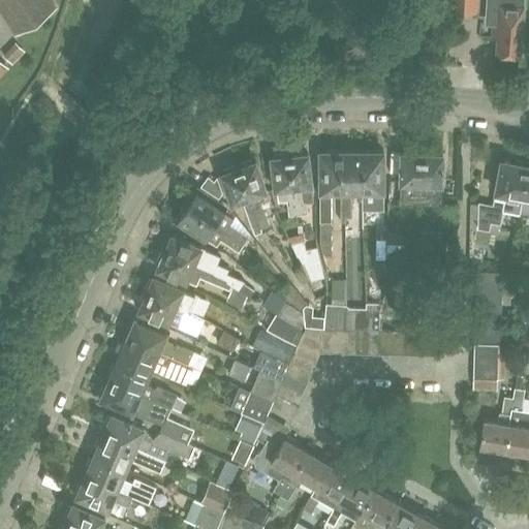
[(55,7),(50,0),(0,0),(0,8),(16,33),(55,7)]
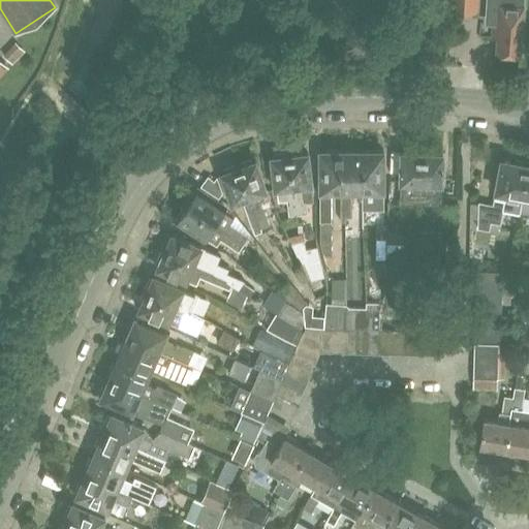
[(475,11),(475,0),(450,0),(450,10),(475,11)]
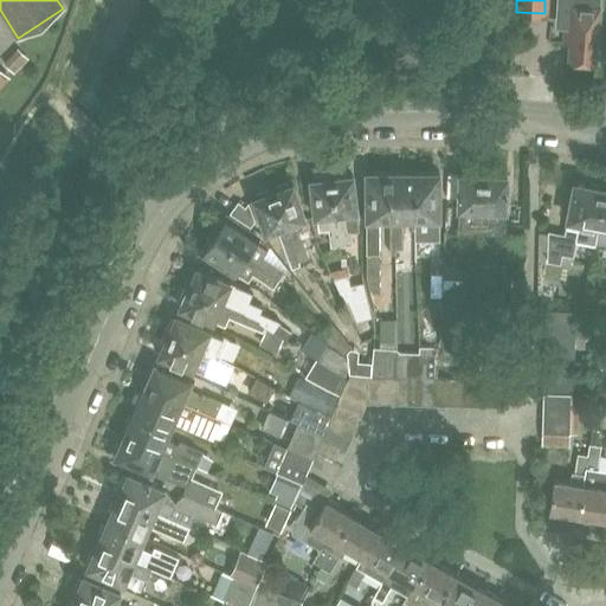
[(598,8),(595,7),(595,0),(558,0),(556,18),(560,18),(560,26),(565,26),(563,43),(571,43),(569,60),(594,62),(598,8)]
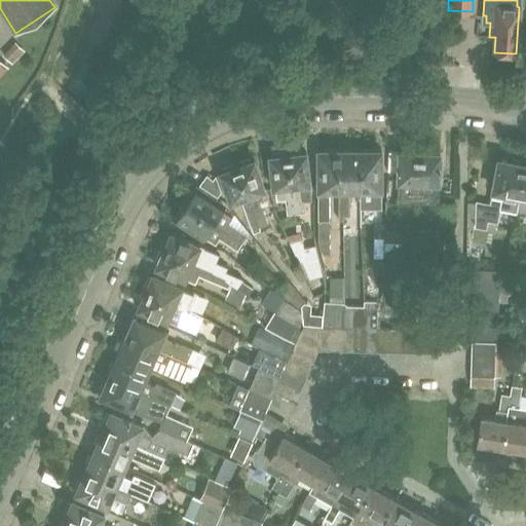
[(0,58),(0,75),(9,67),(0,58)]
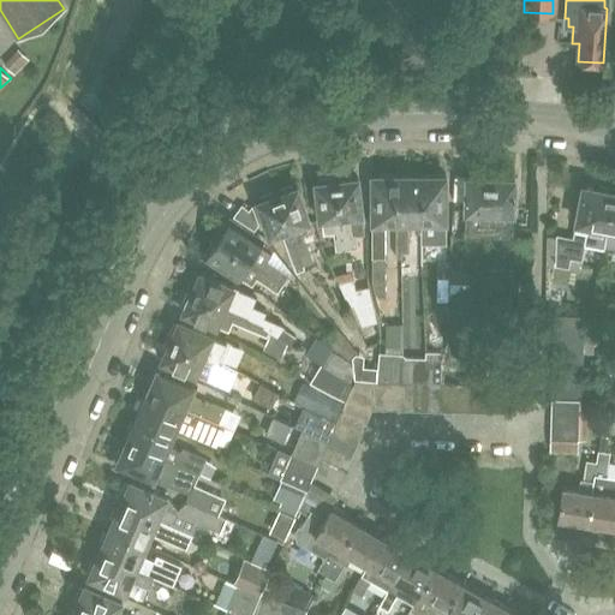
[(372,174),(372,256),(372,284),(375,293),(386,293),(386,256),(386,221),(396,221),(396,196),(402,196),(401,174),(372,174)]
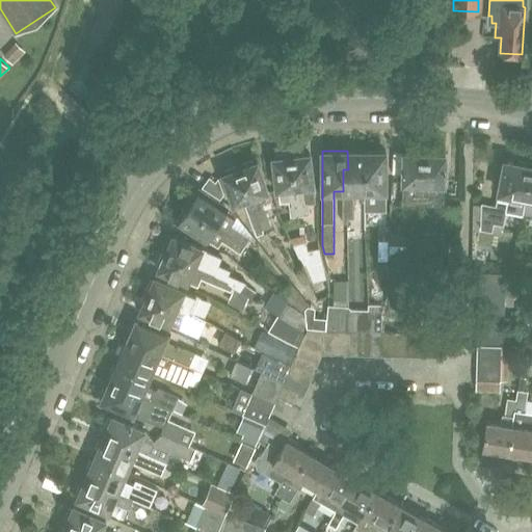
[(353,191),(363,191),(366,191),(366,151),(347,151),(348,169),(343,169),(343,191),(343,221),(348,221),(348,216),(353,216),(353,191)]
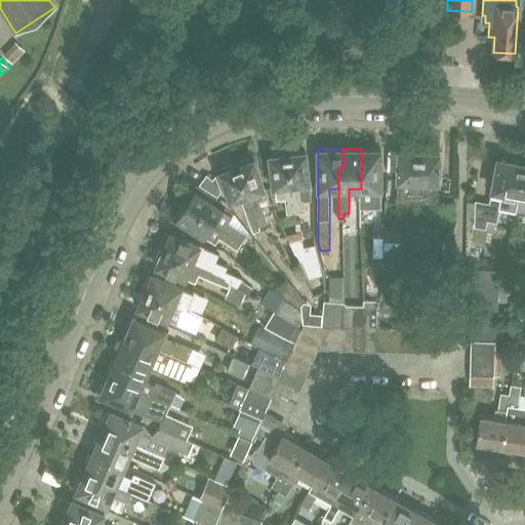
[(381,149),(361,149),(361,189),(358,189),(358,208),(381,209),(381,149)]
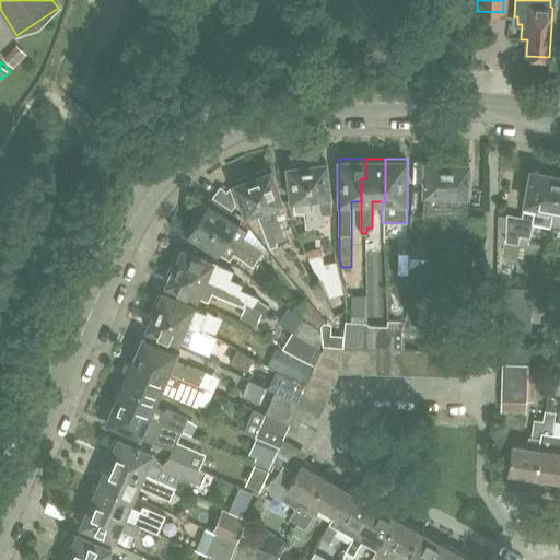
[(424,216),(445,216),(447,161),(441,161),(441,159),(430,159),(430,161),(426,161),(424,191),(426,191),(424,216)]
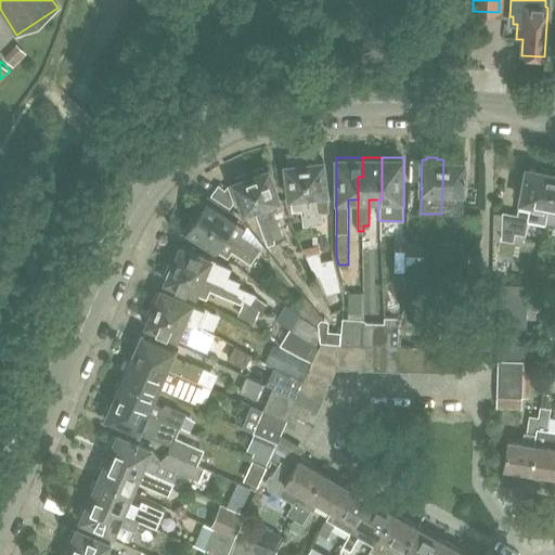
[(452,160),(443,159),(441,214),(463,215),(464,192),(465,192),(465,160),(462,160),(462,158),(452,157),(452,160)]
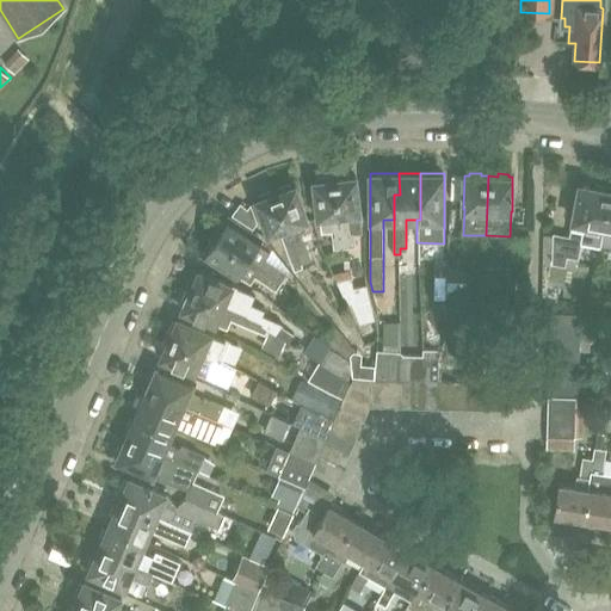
[(349,174),(334,177),(340,235),(341,247),(355,246),(353,234),(362,233),(355,177),(350,178),(349,174)]
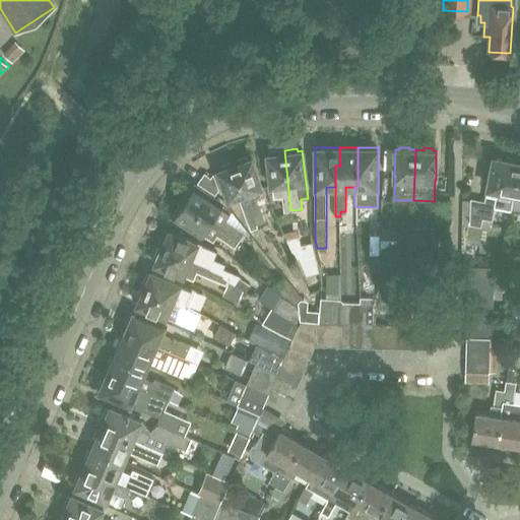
[(283,211),(290,210),(289,200),(284,150),(270,151),(270,153),(266,154),(269,185),(280,184),(283,211)]
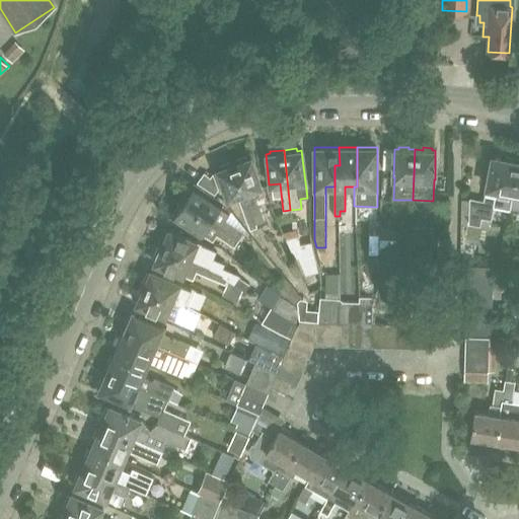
[(245,156),(232,161),(250,209),(260,221),(265,220),(258,205),(256,206),(254,199),(268,195),(250,157),(246,158),(245,156)]
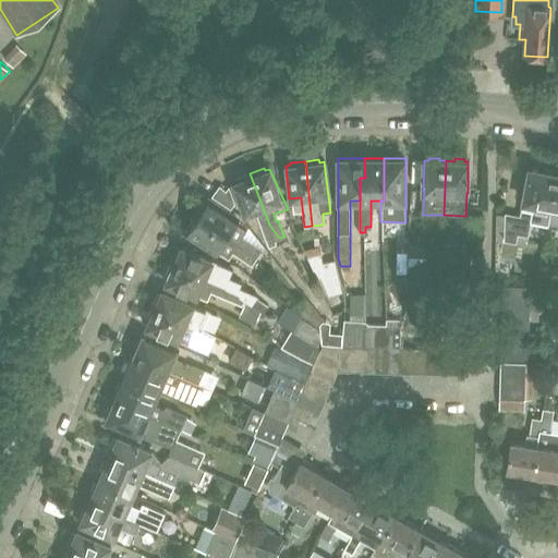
[(532,214),(549,217),(552,206),(550,205),(557,171),(544,168),(544,171),(531,169),(522,217),(506,214),(505,240),(514,242),(517,232),(528,234),(530,219),(532,214)]
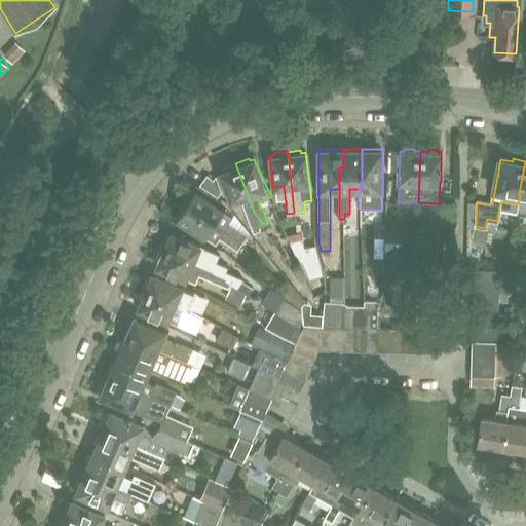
[(525,160),(525,161),(519,193),(520,194),(518,204),(517,211),(525,213),(525,160)]
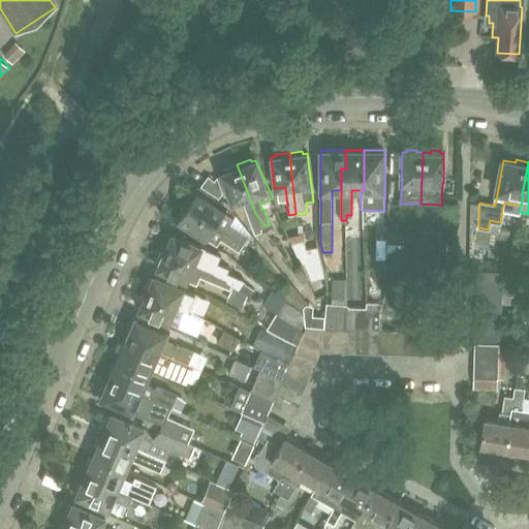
[(262,226),(265,225),(255,213),(237,164),(225,168),(225,170),(221,173),(232,203),(242,198),(248,215),(254,234),(261,230),(260,227),(262,226)]
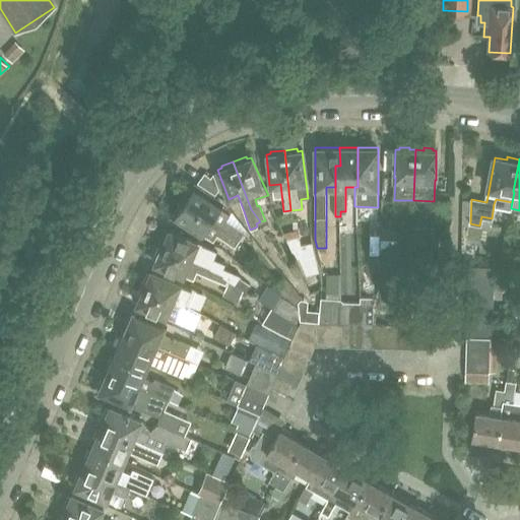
[(212,174),(210,178),(204,173),(196,183),(214,194),(219,186),(212,174)]
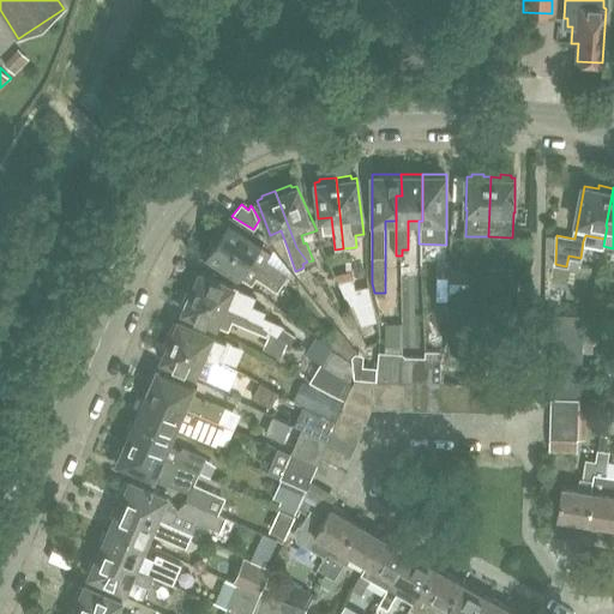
[(223,223),(215,235),(265,269),(264,270),(282,282),(288,272),(268,259),(271,253),(258,244),(260,240),(229,220),(226,224),(223,223)]
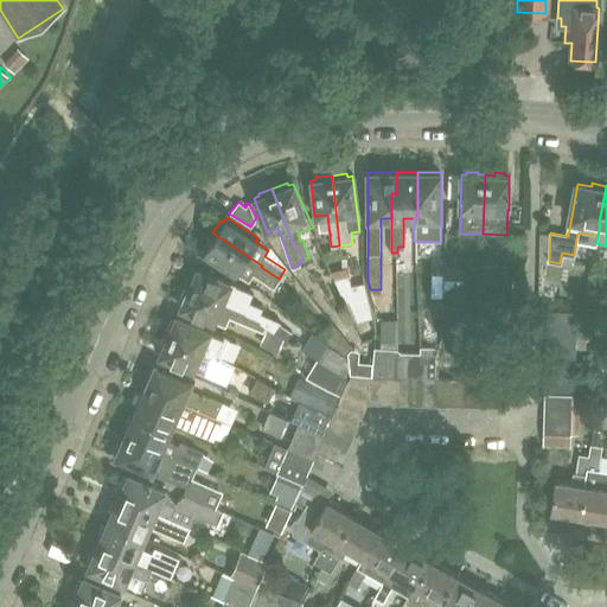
[(273,287),(279,279),(261,267),(262,266),(212,232),(203,247),(205,248),(203,253),(234,273),(234,272),(249,281),(253,274),(273,287)]
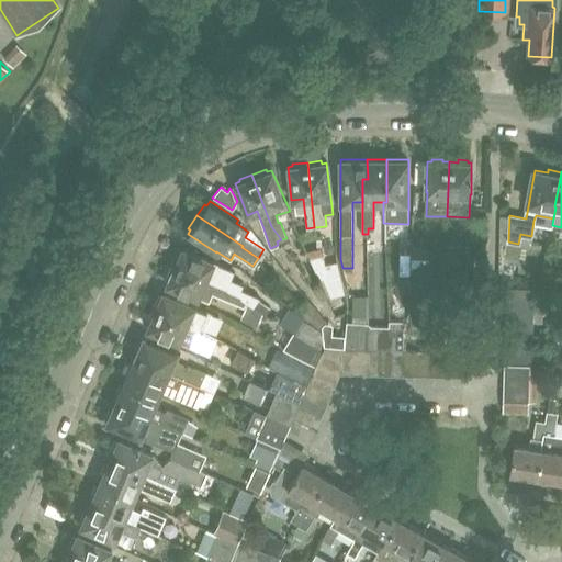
[(177,251),(171,263),(223,287),(242,299),(254,306),(261,295),(243,287),(243,285),(231,280),(235,272),(218,265),(218,263),(182,248),(180,253),(177,251)]
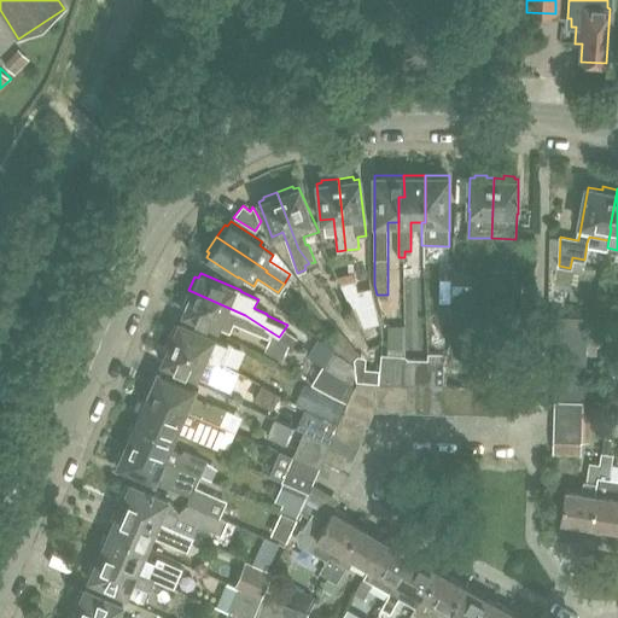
[(439,302),(450,302),(450,278),(438,278),(439,302)]
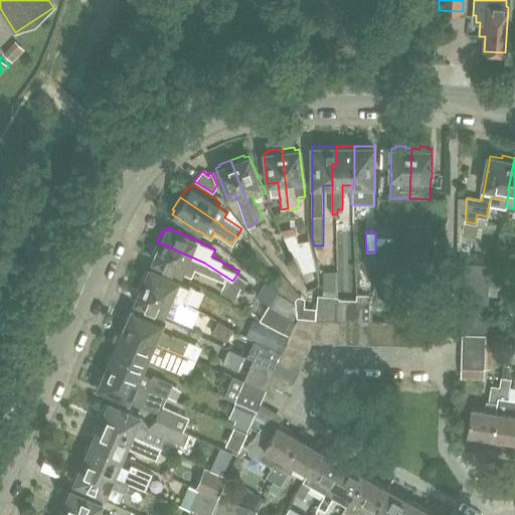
[(300,252),(298,241),(296,232),(284,236),(292,255),(296,254),(300,252)]
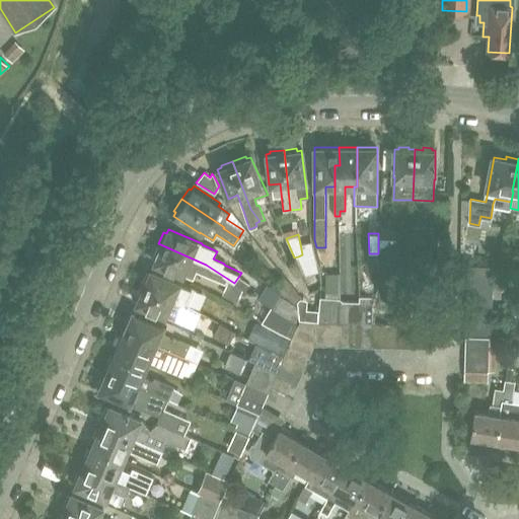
[(311,241),(300,243),(302,254),(298,256),(305,275),(318,271),(311,241)]
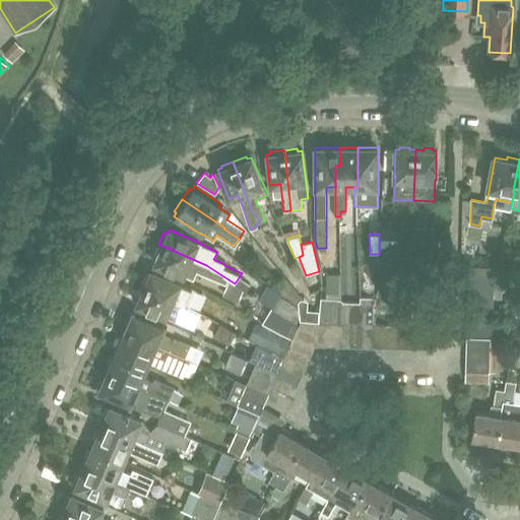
[(220,283),(223,276),(206,265),(158,244),(152,257),(155,258),(153,262),(193,280),(196,272),(220,283)]
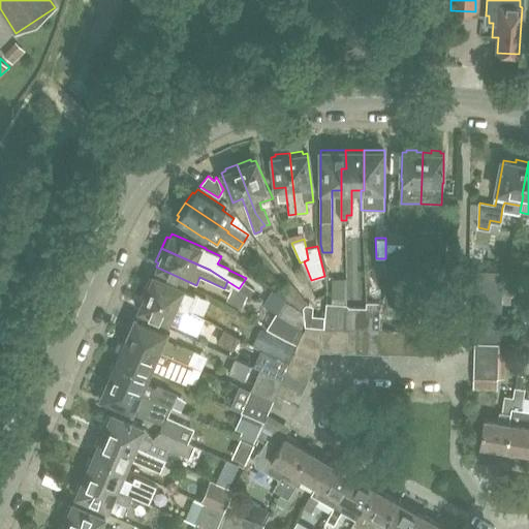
[(456,251),(446,251),(445,250),(445,269),(456,269),(456,251)]
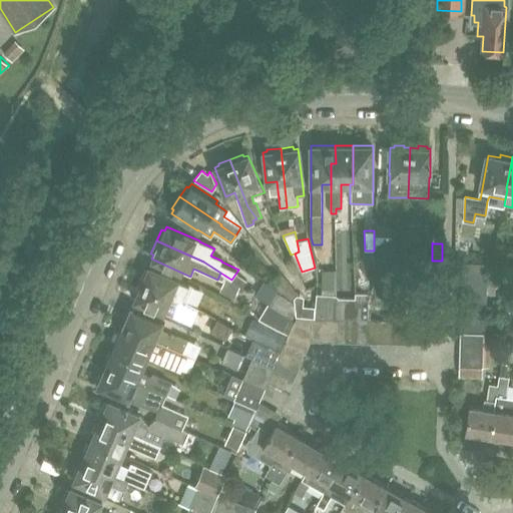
[(375,272),(376,292),(386,292),(392,291),(391,251),(374,251),(375,261),(375,272)]
